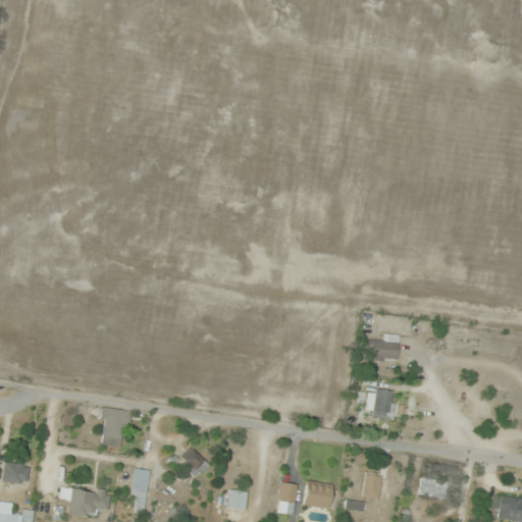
[(396,362),(398,335),(383,334),(382,342),(365,340),(365,351),(370,351),(370,360),(396,362)]
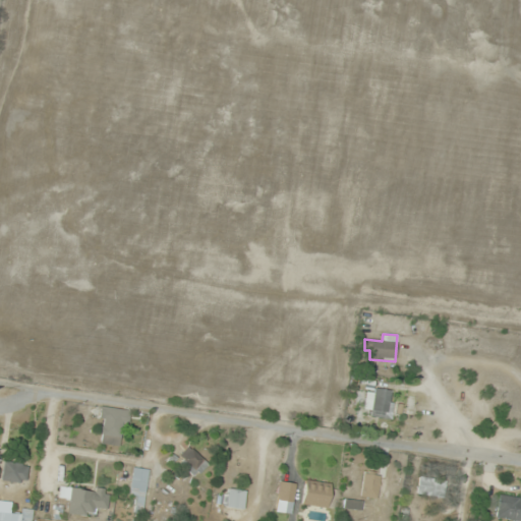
[(393,391),(366,387),(363,414),(390,417),(393,391)]
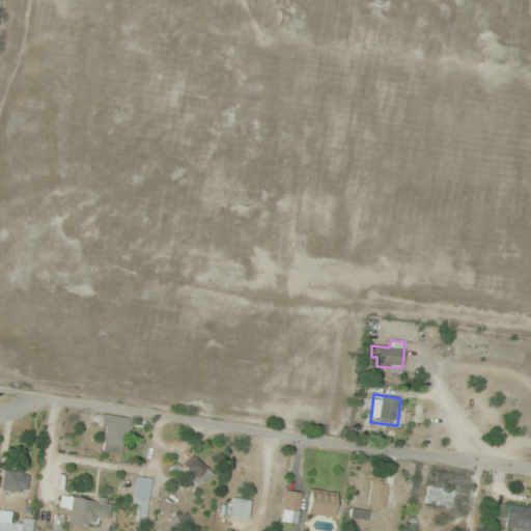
[(99,449),(122,455),(131,419),(107,414),(99,449)]
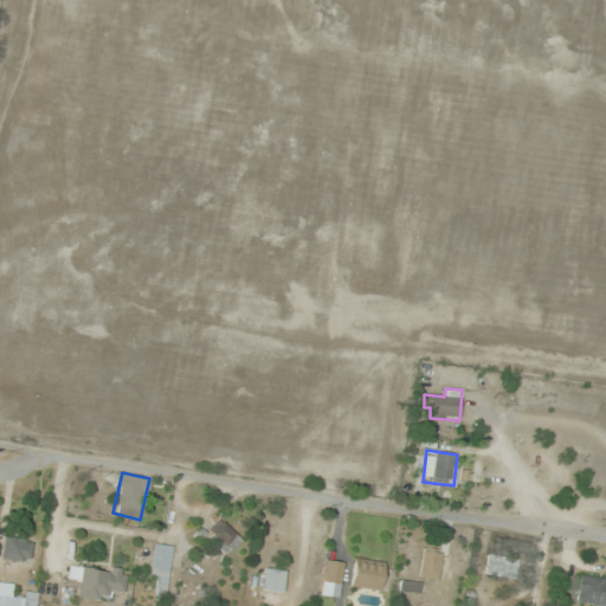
[(242,537),(219,520),(207,535),(230,553),(242,537)]
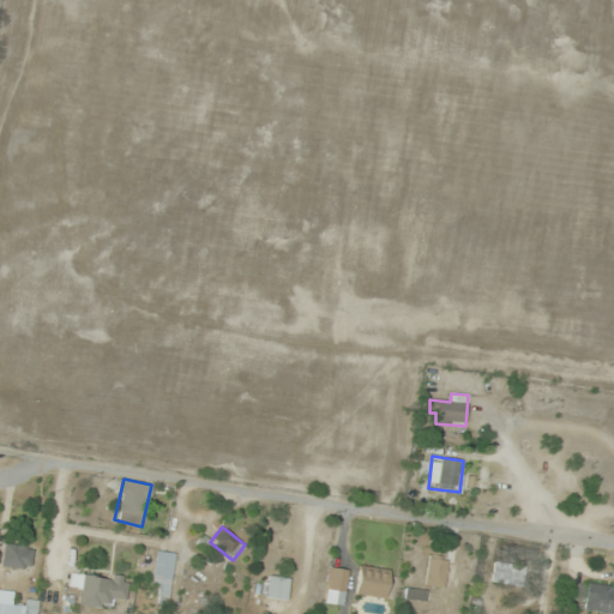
[(34,547),(5,542),(1,566),(29,571),(34,547)]
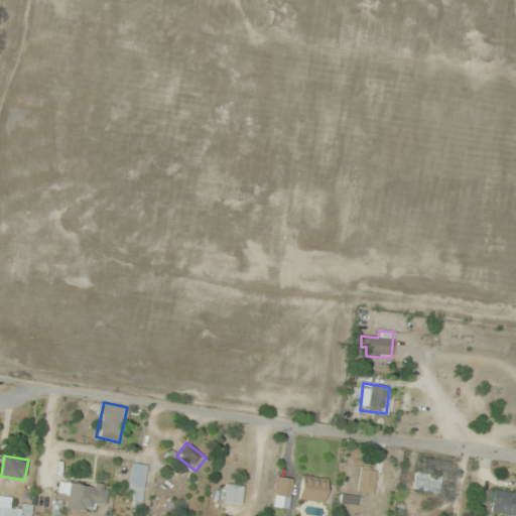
[(130,491),(134,491),(135,504),(145,504),(143,464),(128,465),(130,491)]
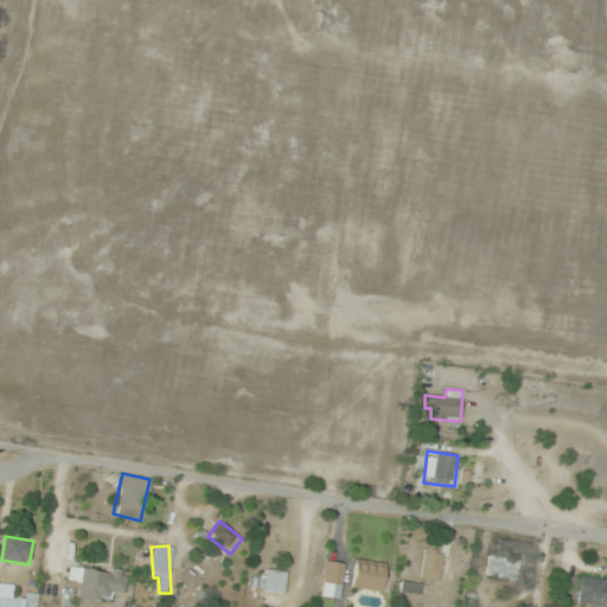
[(439,581),(441,553),(422,550),(420,579),(439,581)]
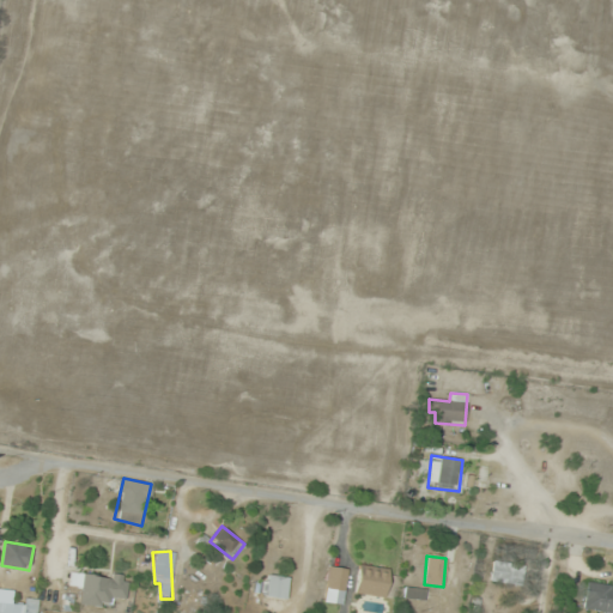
[(491,582),(522,584),(523,563),(491,562),(491,582)]
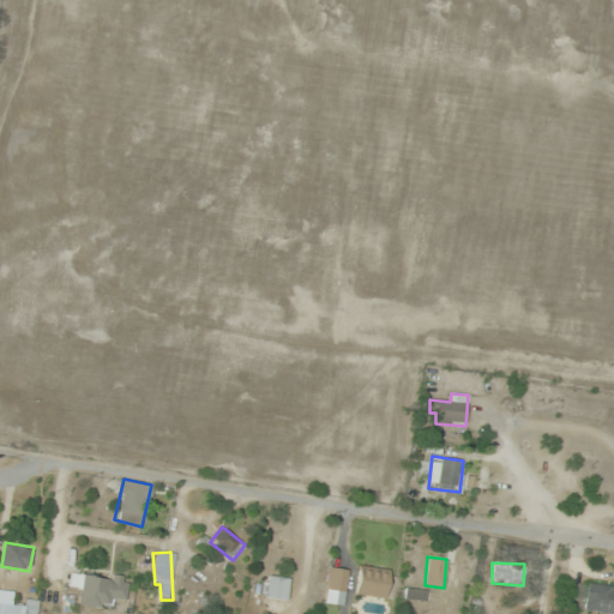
[(387,567),(357,566),(355,595),(385,597),(387,567)]
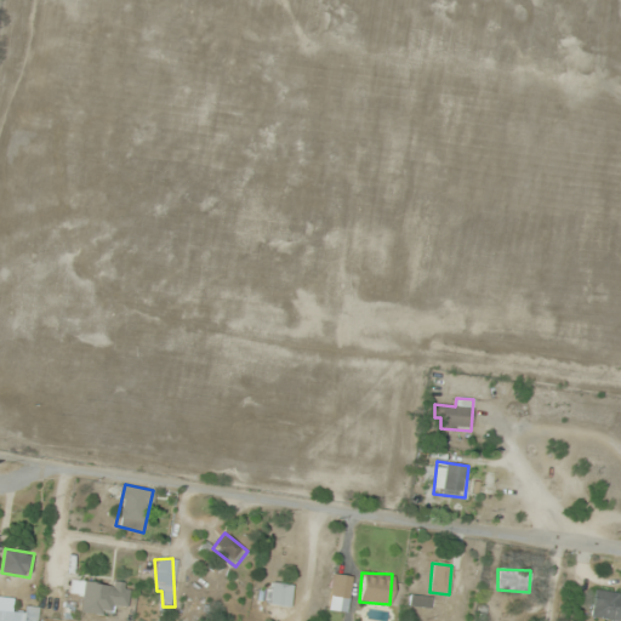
[(351,575),(332,574),(328,610),(346,613),(351,575)]
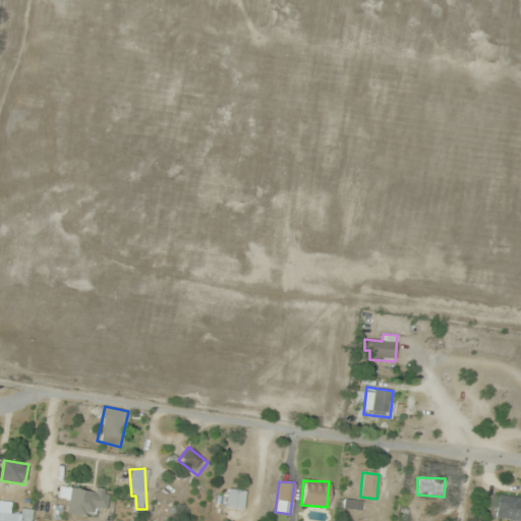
[(106,509),(108,490),(59,484),(58,498),(68,499),(67,513),(93,516),(94,508),(106,509)]
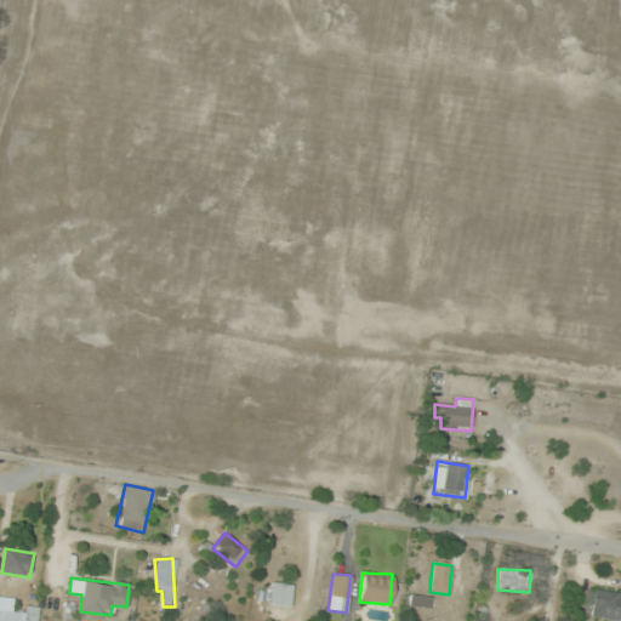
[(289,608),(292,585),(272,581),(267,603),(289,608)]
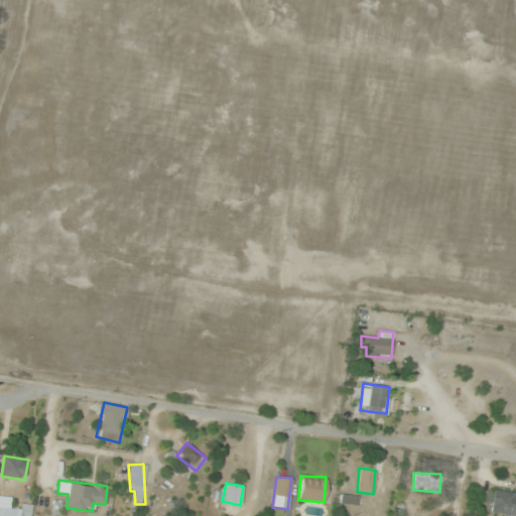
[(515,514),(515,491),(493,492),(493,514),(515,514)]
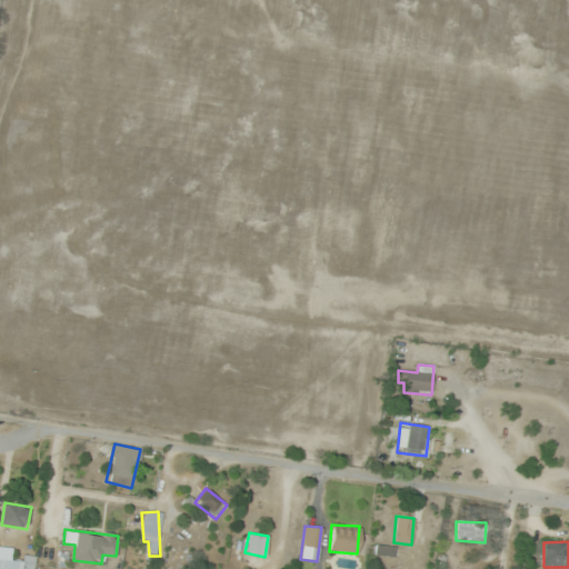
[(375,556),(393,557),(395,547),(376,545),(375,556)]
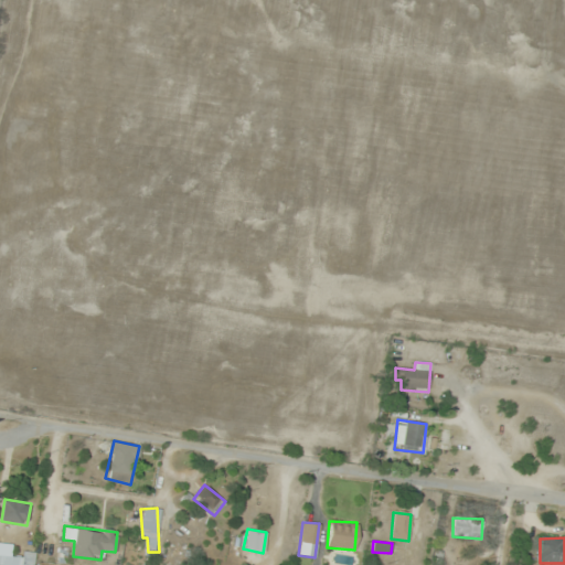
[(0,564),(33,564),(34,552),(22,551),(22,555),(0,554),(0,564)]
